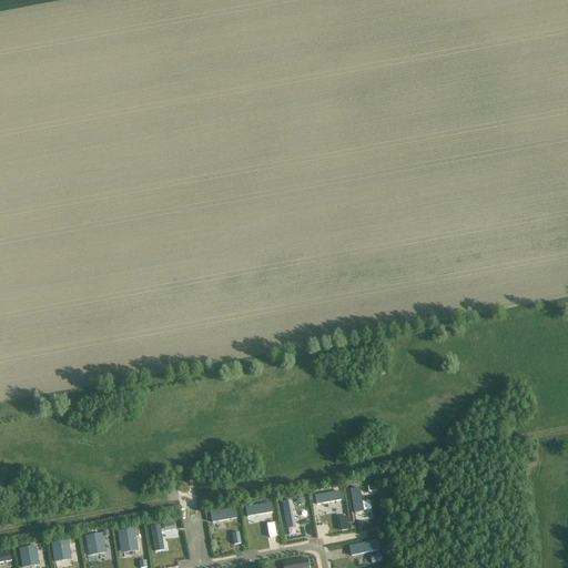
[(364,509),(361,487),(351,488),(355,511),(364,509)]
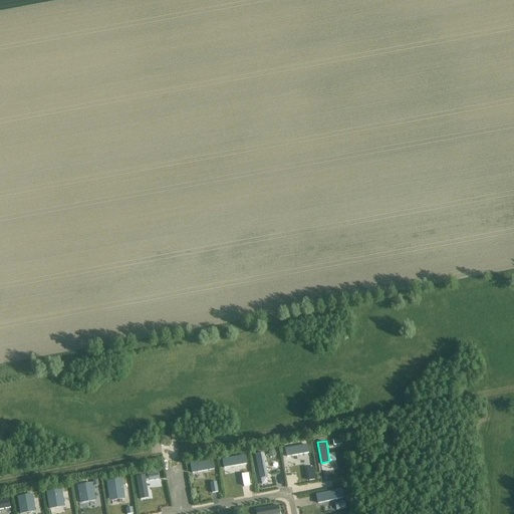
[(309,452),(307,443),(285,447),(287,455),(309,452)]
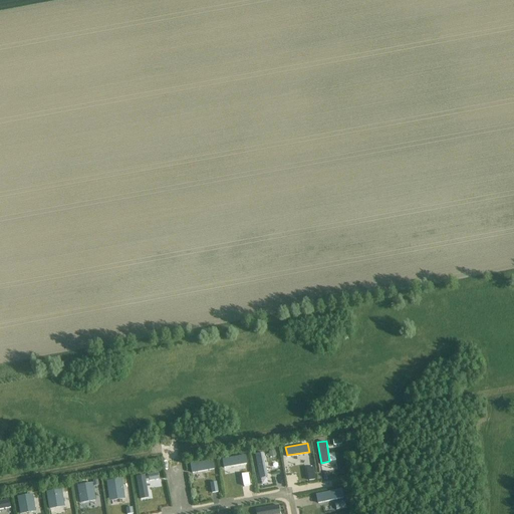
[(267,476),(263,452),(255,453),(260,477),(267,476)]
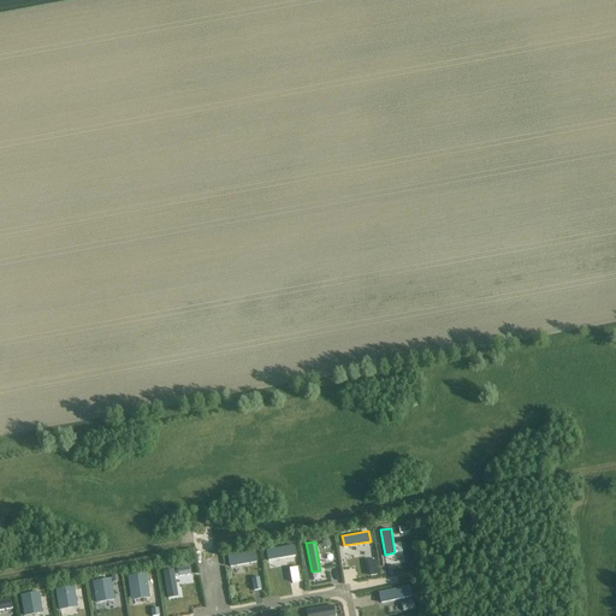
[(296,555),(294,544),(267,549),(268,560),(296,555)]
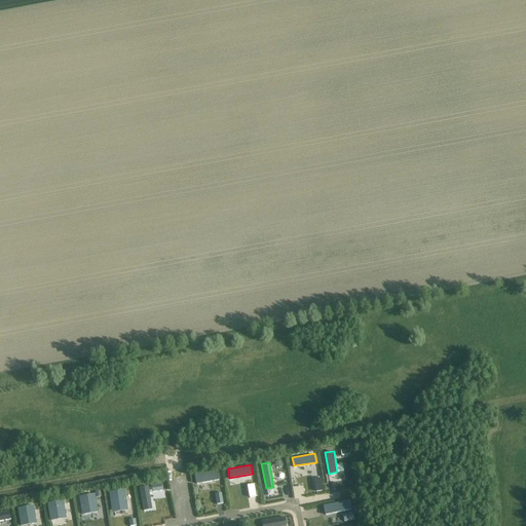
[(219,470),(195,474),(196,483),(220,479),(219,470)]
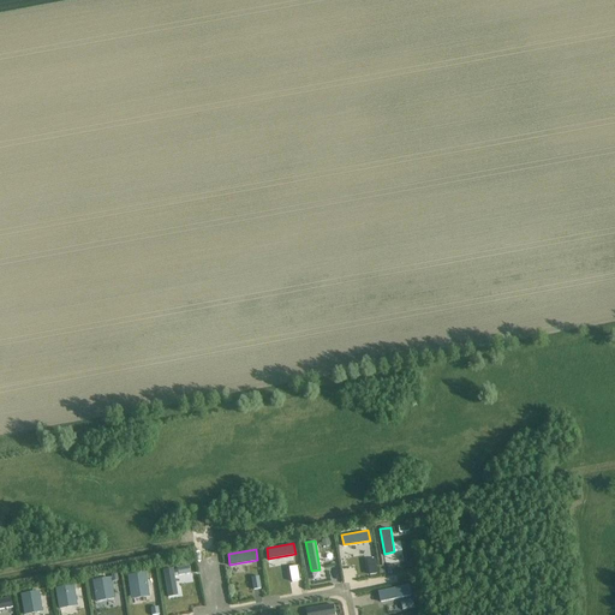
[(178,595),(173,567),(163,569),(168,597),(178,595)]
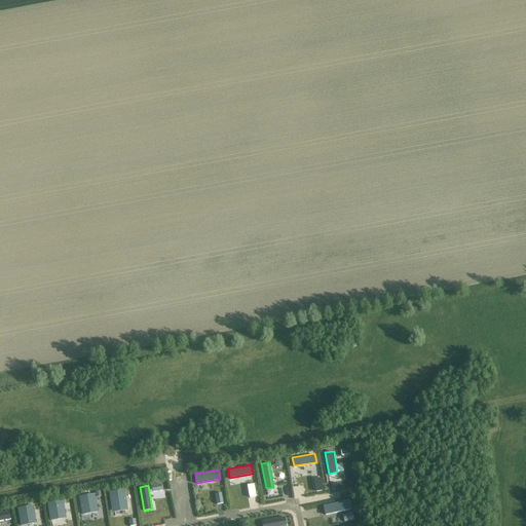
[(127,509),(125,489),(110,491),(112,511),(127,509)]
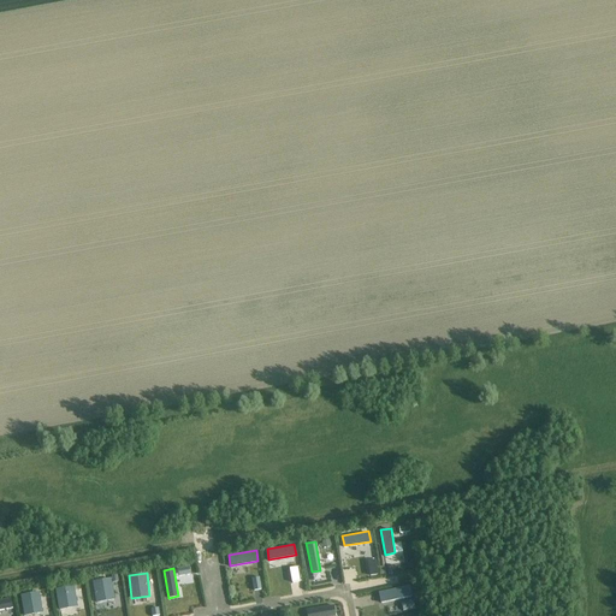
[(114,598),(111,578),(94,580),(98,600),(114,598)]
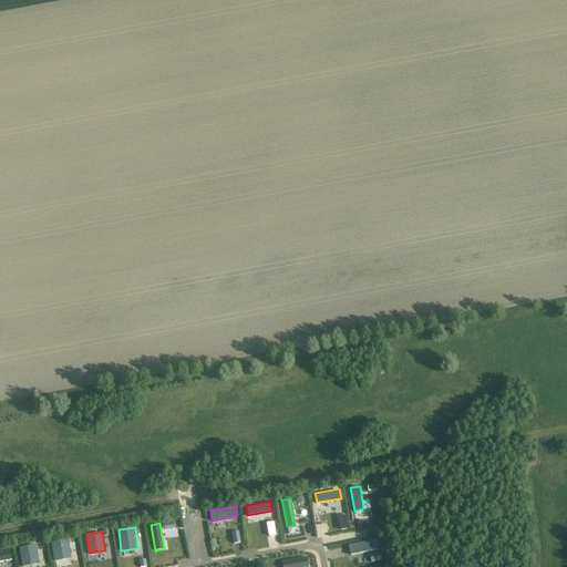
[(72,558),(69,538),(52,540),(55,560),(72,558)]
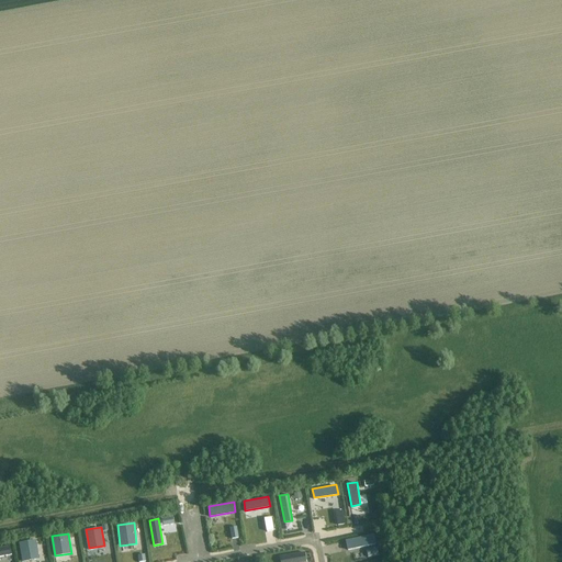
[(373,536),(346,542),(348,551),(375,546),(373,536)]
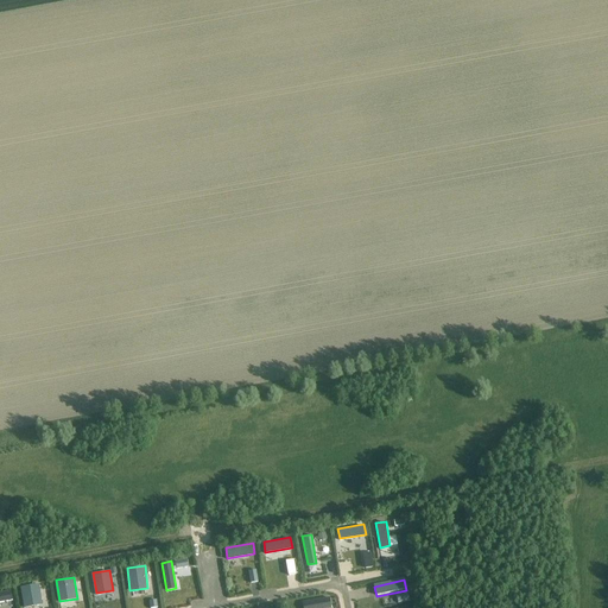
[(43,603),(39,583),(21,587),(25,607),(43,603)]
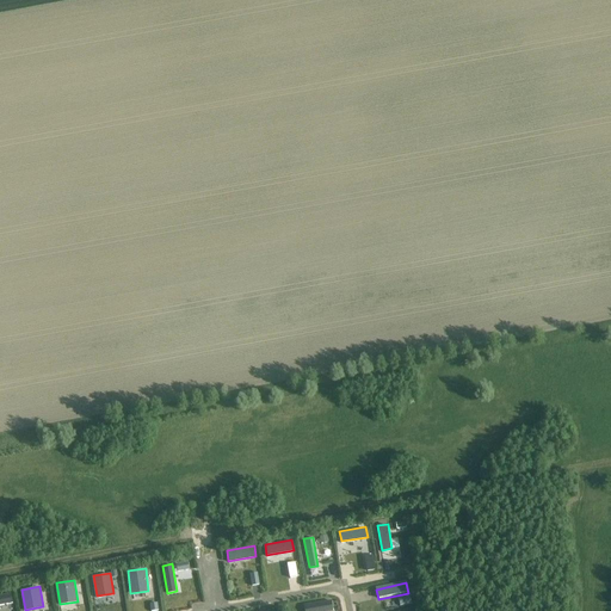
[(0,604),(12,603),(11,592),(0,593),(0,604)]
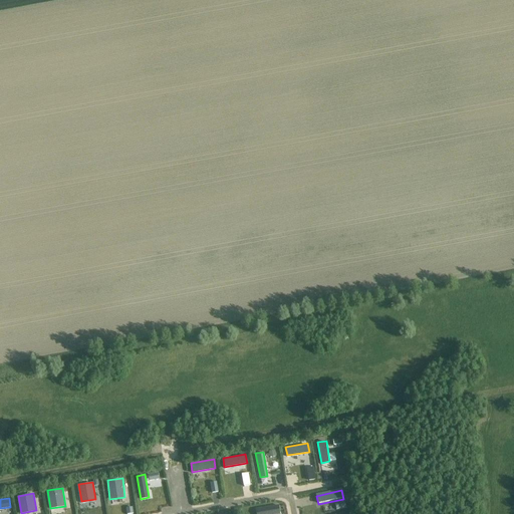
[(344,502),(335,504),(336,511),(345,508),(344,502)]
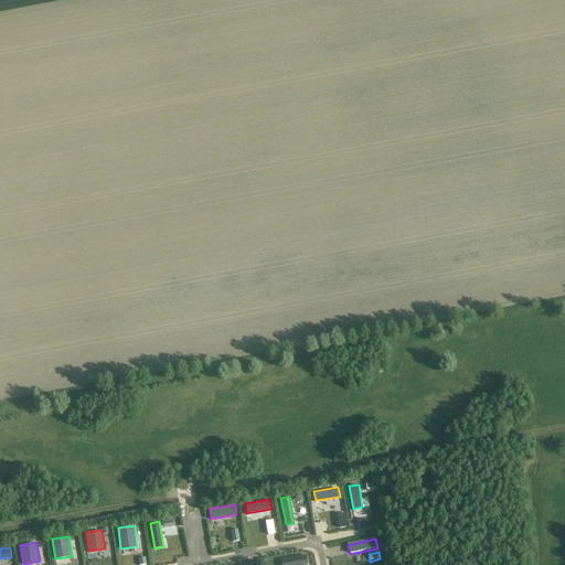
[(302,564),(308,564),(307,554),(281,558),(283,564),(302,564)]
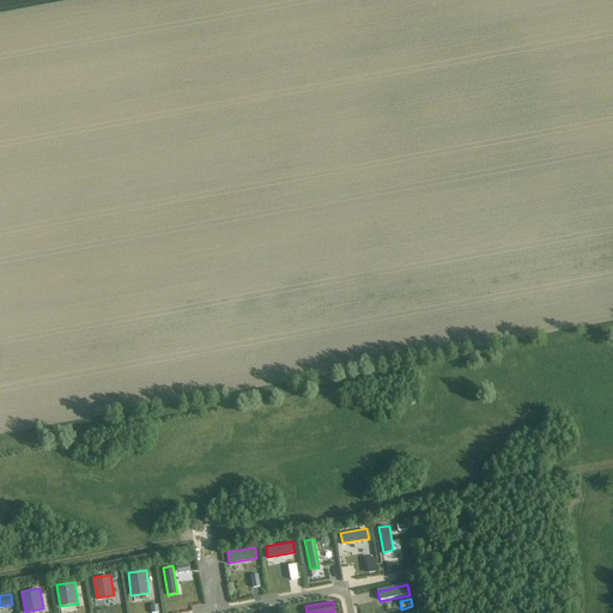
All buildings are outlined.
